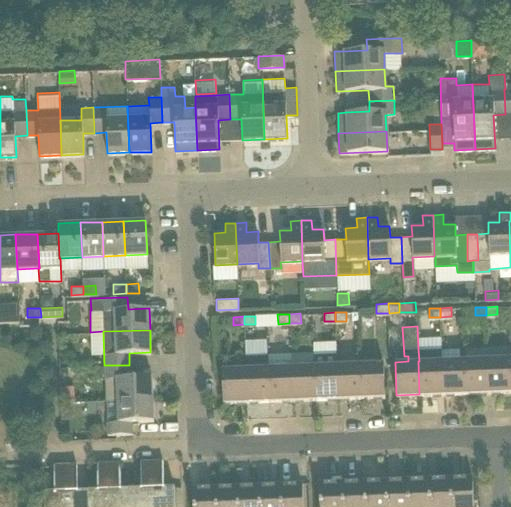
[(338,398),(337,364),(336,364),(335,341),(313,341),(313,351),(313,353),(315,399),(338,398)]
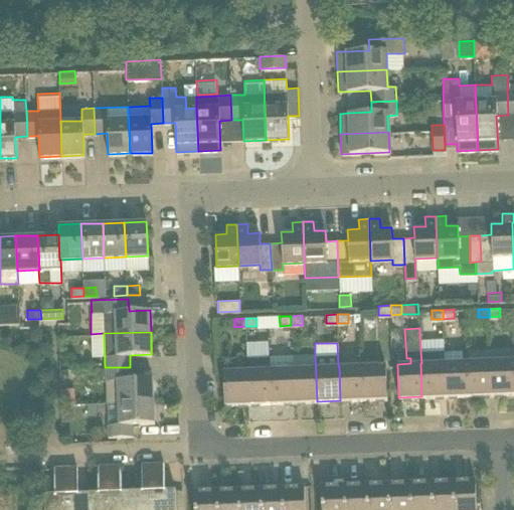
[(421,363),(420,363),(421,396),(445,396),(444,362),(444,350),(420,351),(421,363)]
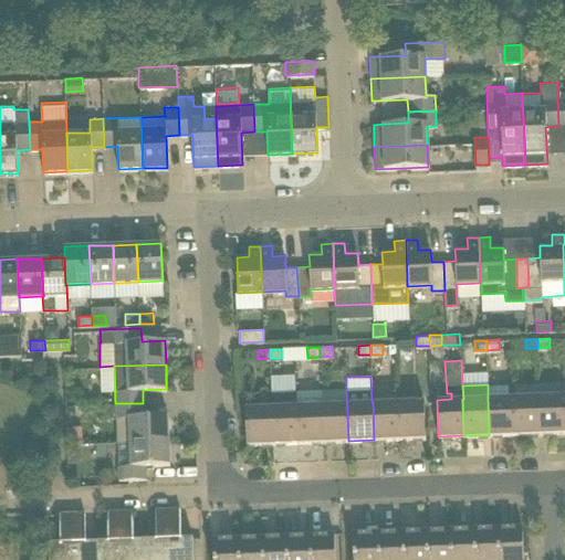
[(323,441),(348,441),(346,390),(346,388),(321,389),(323,441)]
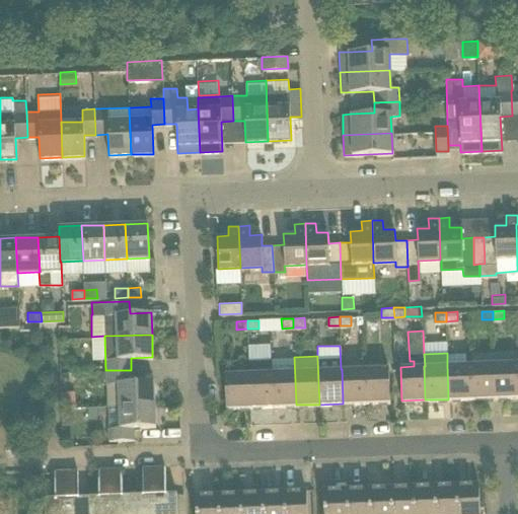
[(294,357),(271,358),(273,406),(296,405),(294,357)]
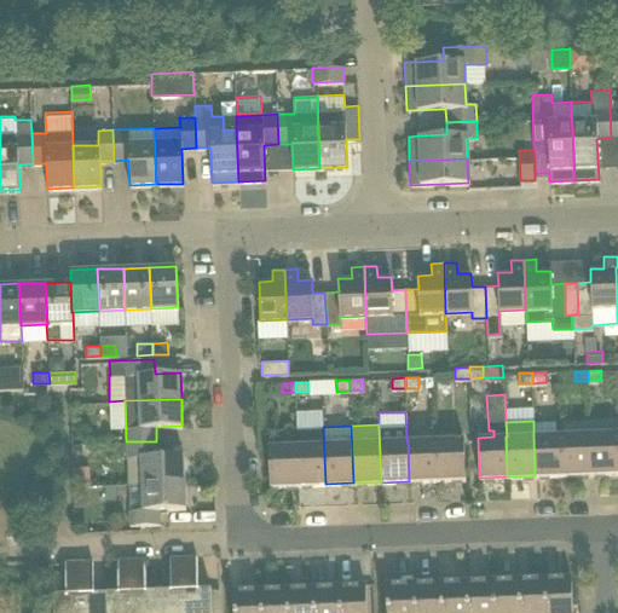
[(296,445),(298,485),(325,484),(323,427),(296,428),(296,445)]
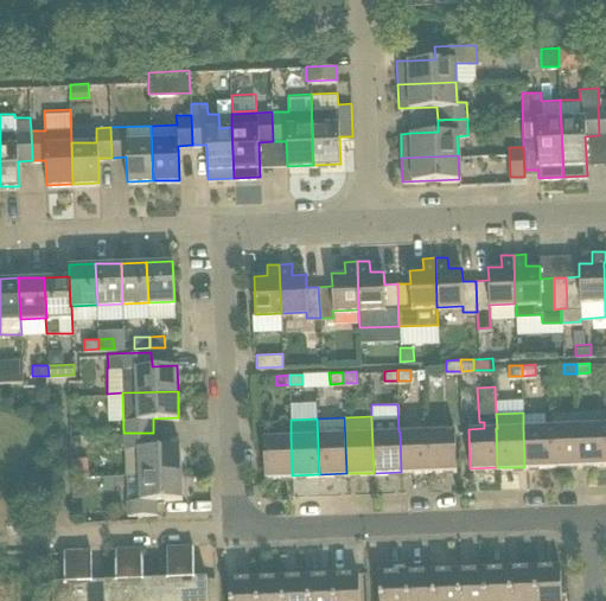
[(605,462),(605,447),(605,423),(578,424),(579,465),(605,462)]
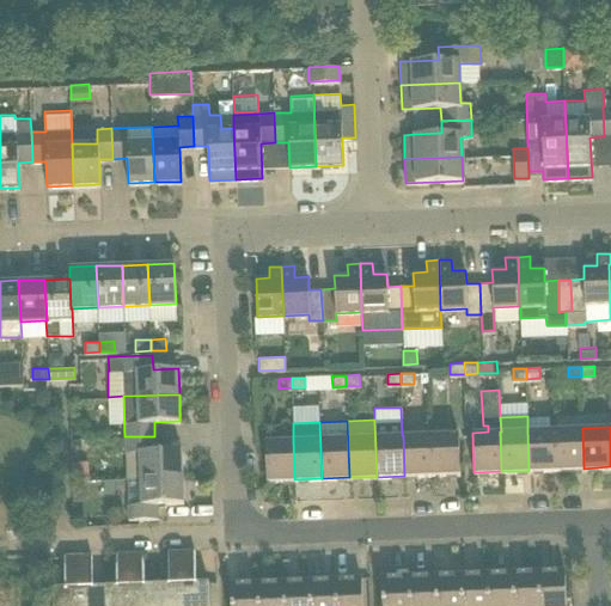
[(584,469),(582,428),(555,429),(556,470),(584,469)]
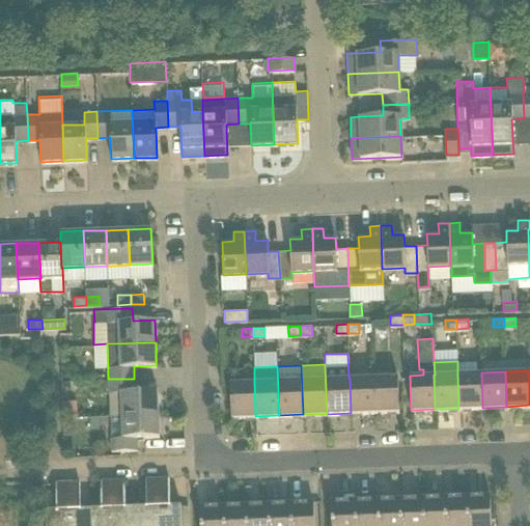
[(458,409),(482,408),(481,372),(457,374),(458,409)]
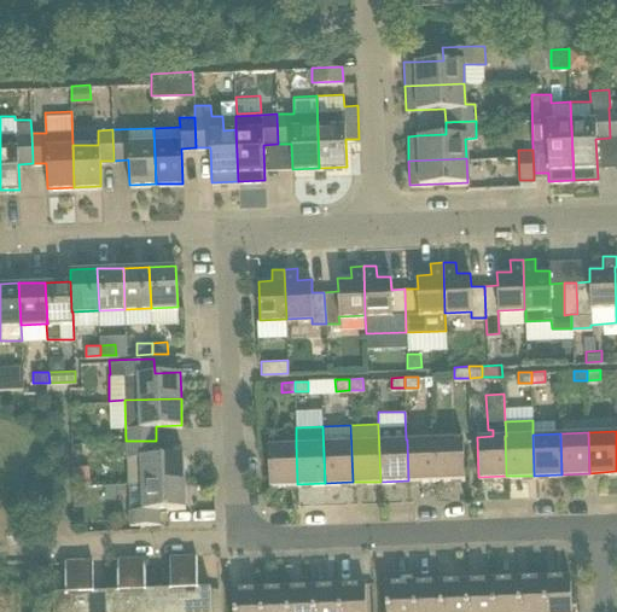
[(436,479),(464,478),(463,437),(435,438),(436,479)]
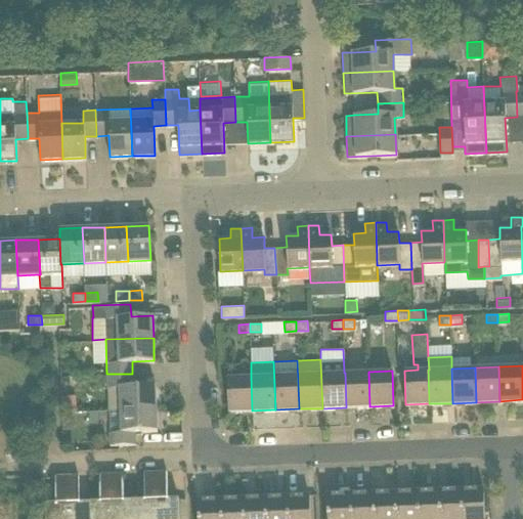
[(369,406),(368,372),(345,373),(346,407),(369,406)]
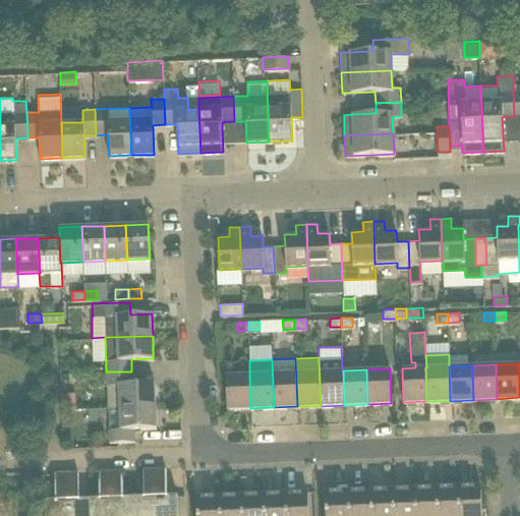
[(155,405),(154,383),(132,384),(131,371),(106,371),(107,385),(108,406),(119,406),(155,405)]
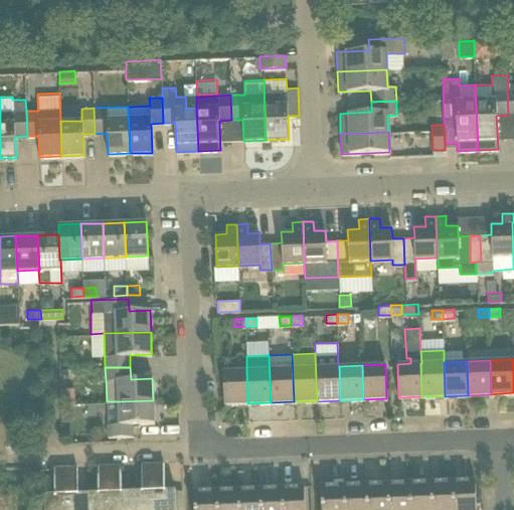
[(246,370),(223,371),(224,404),(247,403),(246,370)]
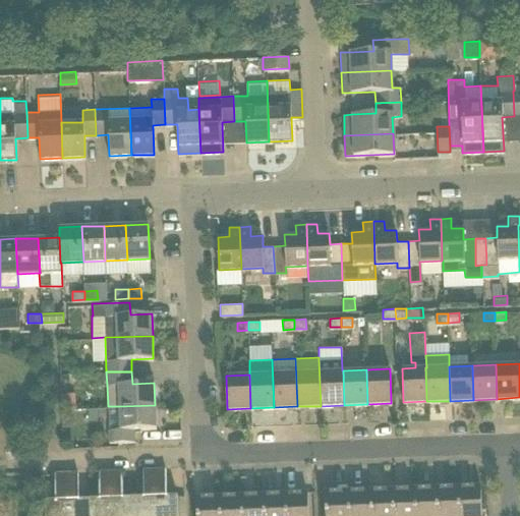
[(109,428),(109,442),(134,441),(134,428),(156,427),(155,405),(119,406),(120,428),(109,428)]
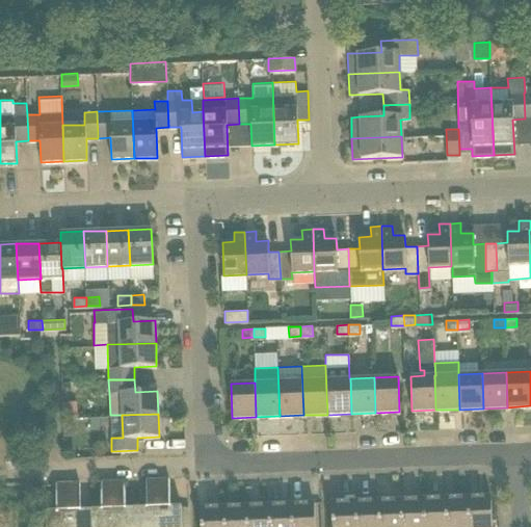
[(147,478),(145,478),(147,506),(135,507),(136,526),(158,526),(158,499),(157,479),(147,480),(147,478)]
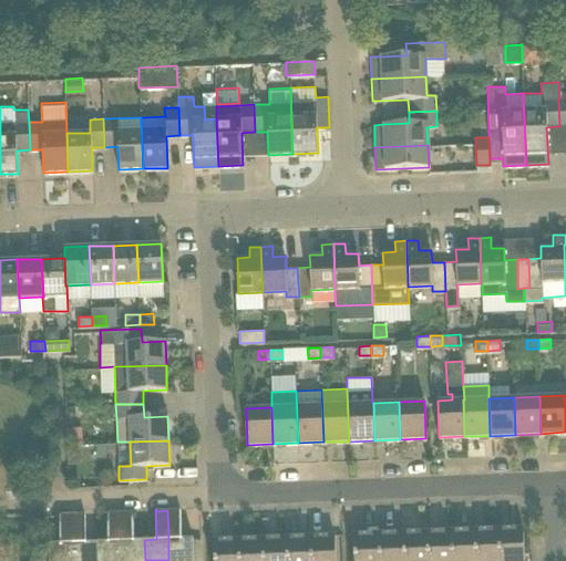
[(474,560),(498,560),(498,527),(474,528),(474,560)]
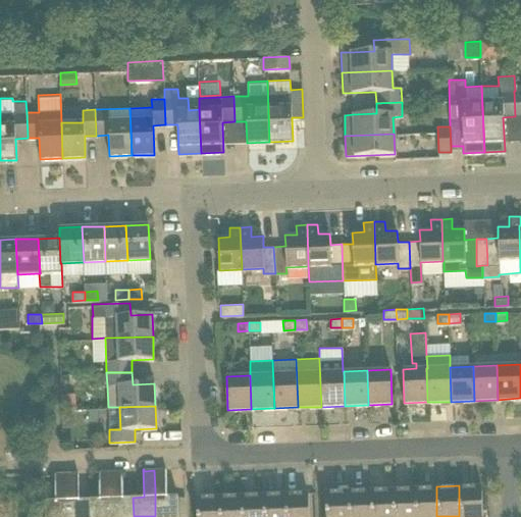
[(459,516),(481,516),(481,485),(459,485),(459,516)]
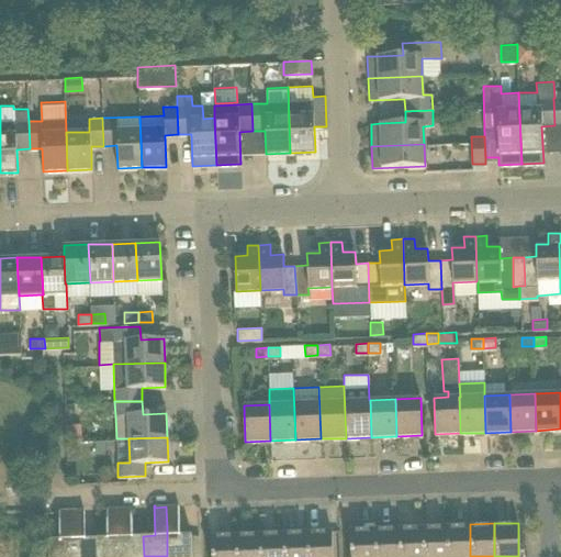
[(191,556),(191,534),(179,534),(179,524),(178,524),(178,526),(167,527),(167,556),(191,556)]
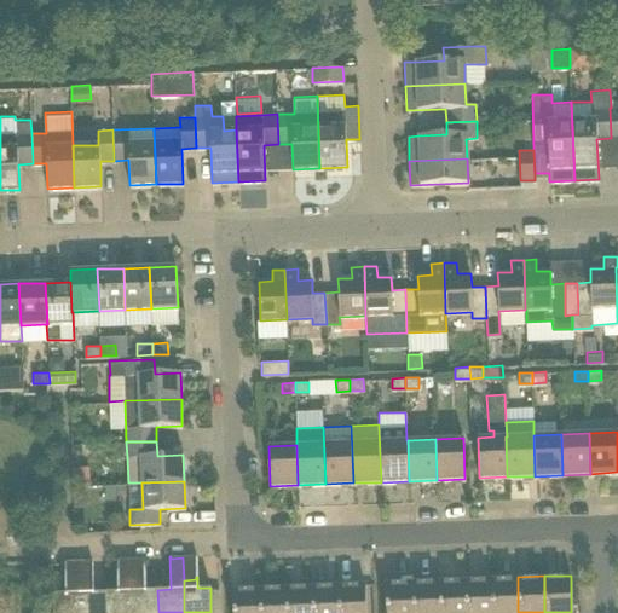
[(492,612),(518,612),(518,577),(491,578),(492,612)]
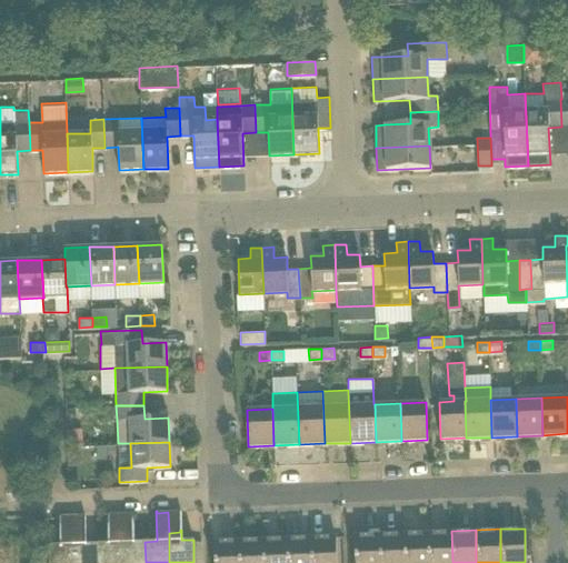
[(428,562),(452,562),(451,531),(427,532),(428,562)]
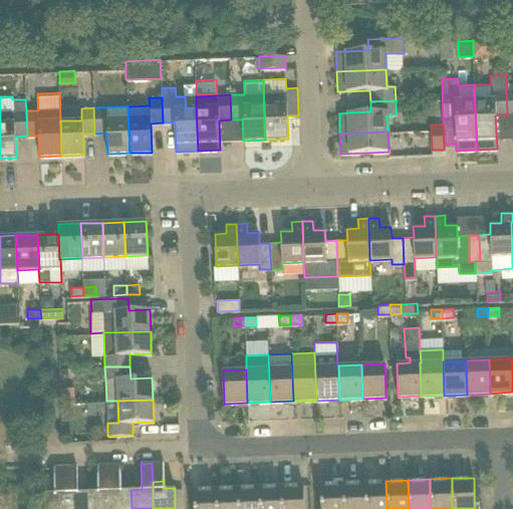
[(119,481),(119,483),(109,484),(109,508),(132,508),(131,490),(120,490),(120,481),(119,481)]
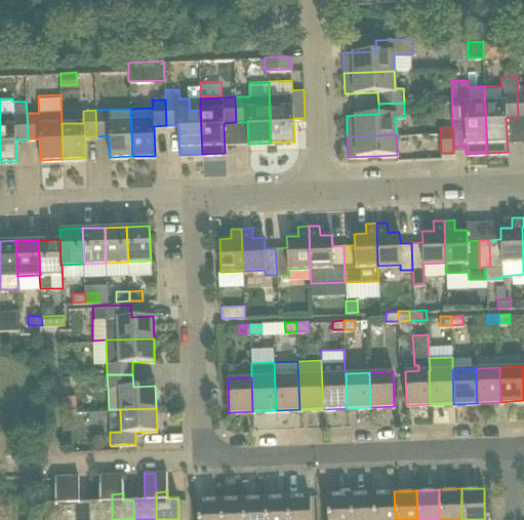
[(372,519),(395,519),(394,491),(371,492),(372,519)]
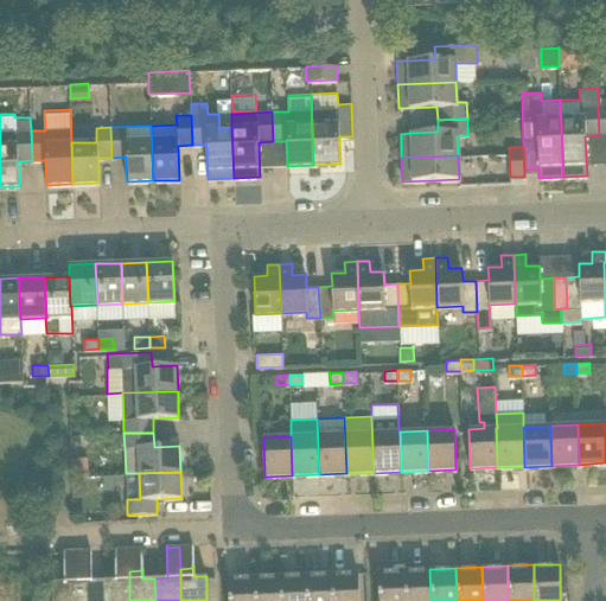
[(90,569),(90,573),(77,573),(78,600),(104,600),(103,580),(91,581),(91,569),(90,569)]
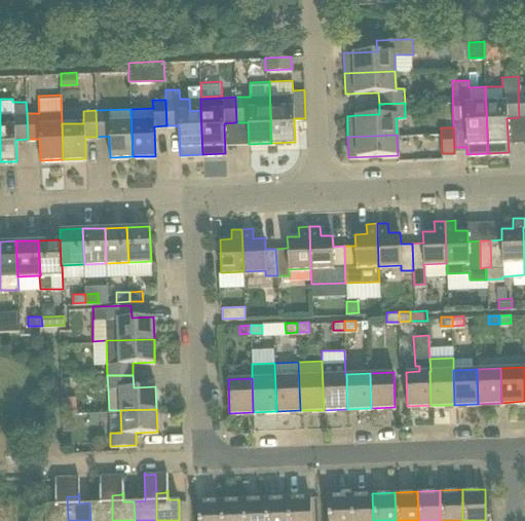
[(112,520),(112,495),(101,495),(101,493),(100,493),(101,503),(89,503),(90,520),(112,520)]
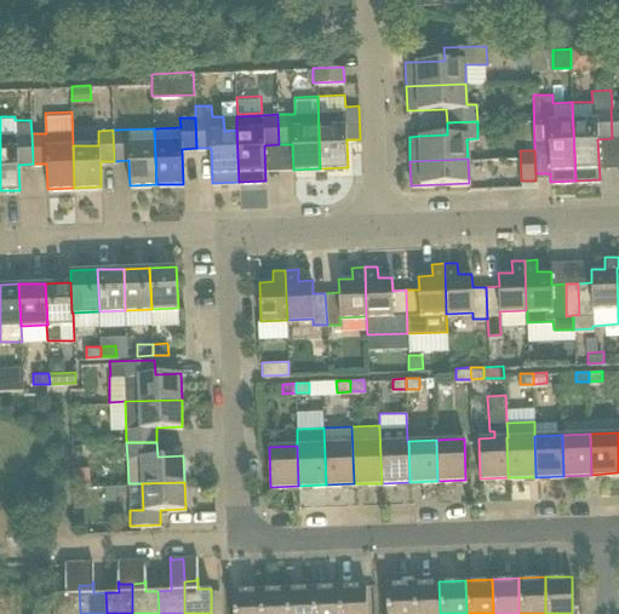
[(413,613),(440,613),(439,581),(412,583),(413,613)]
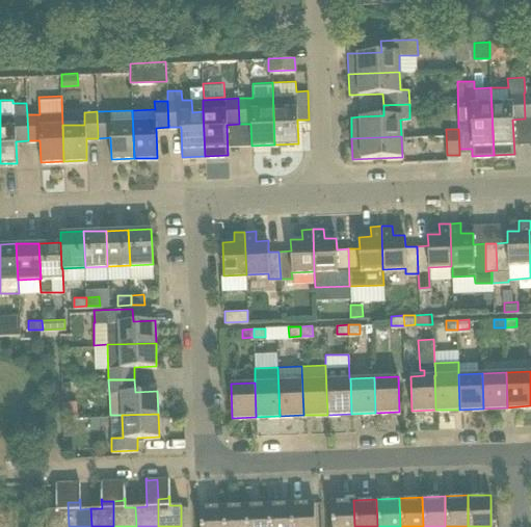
[(46,510),(46,519),(46,526),(69,526),(68,502),(57,503),(57,500),(56,500),(56,510),(46,510)]
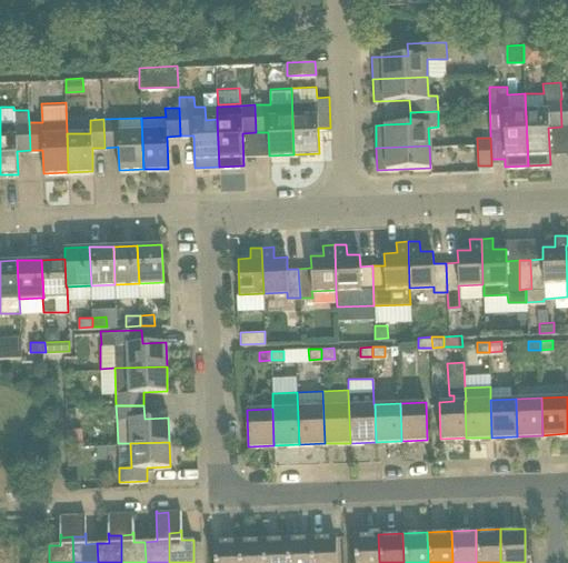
[(379,562),(378,534),(354,535),(355,562),(379,562)]
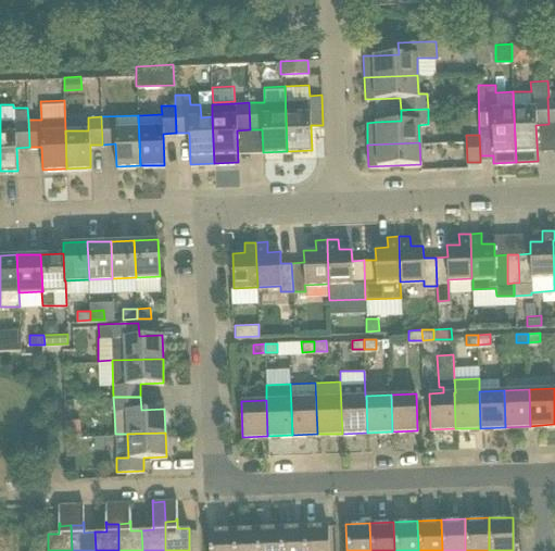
[(328,550),(328,524),(304,525),(304,550),(328,550)]
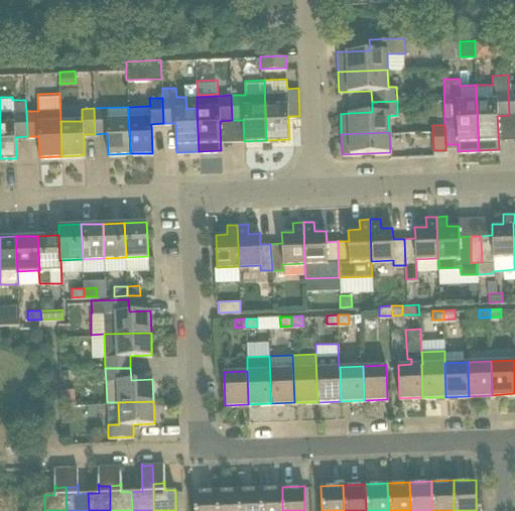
[(260,510),(282,510),(282,487),(260,488),(260,510)]
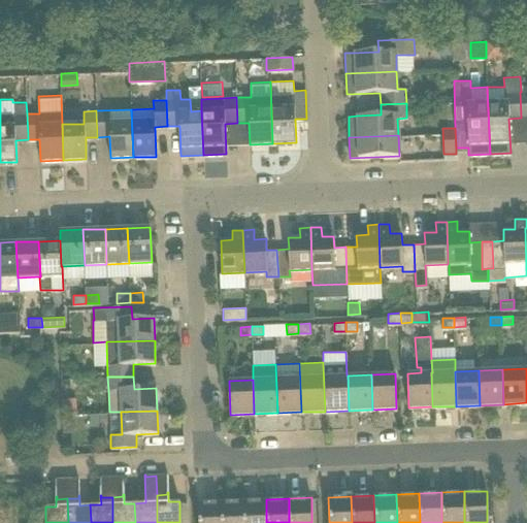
[(243,522),(266,522),(266,499),(243,500),(243,522)]
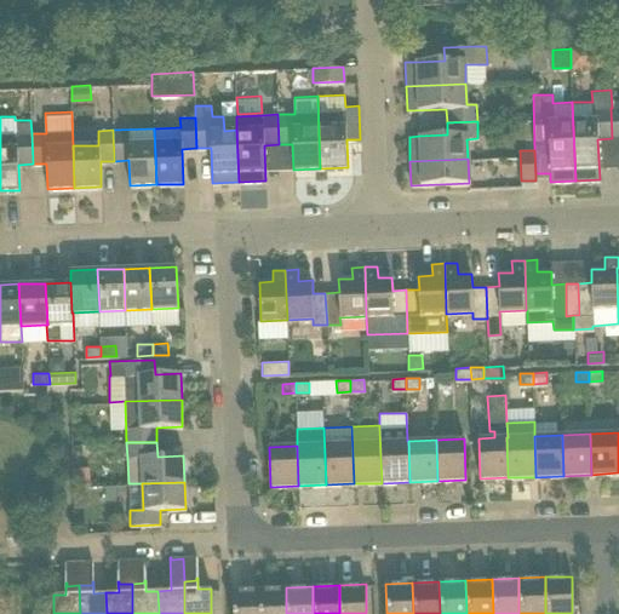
[(259,613),(286,613),(286,587),(259,589),(259,613)]
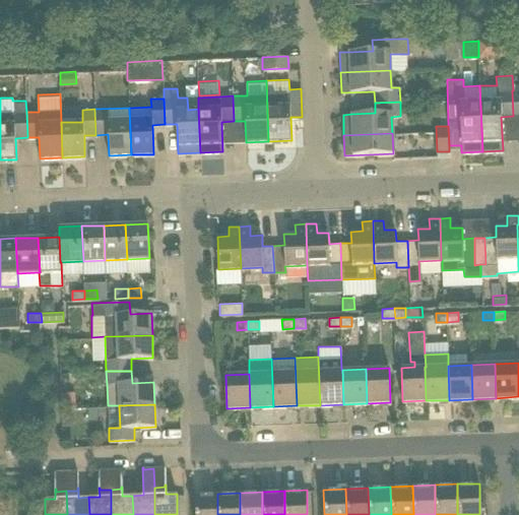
[(217,514),(217,494),(195,494),(195,514),(217,514)]
